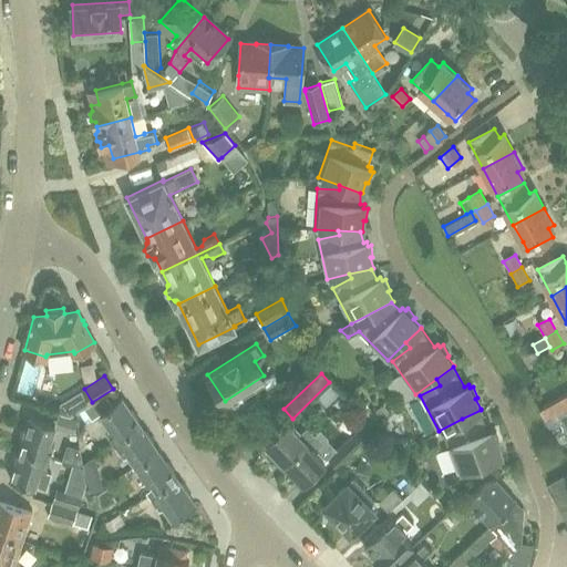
[(92,402),(84,389),(62,403),(59,411),(71,415),(92,402)]
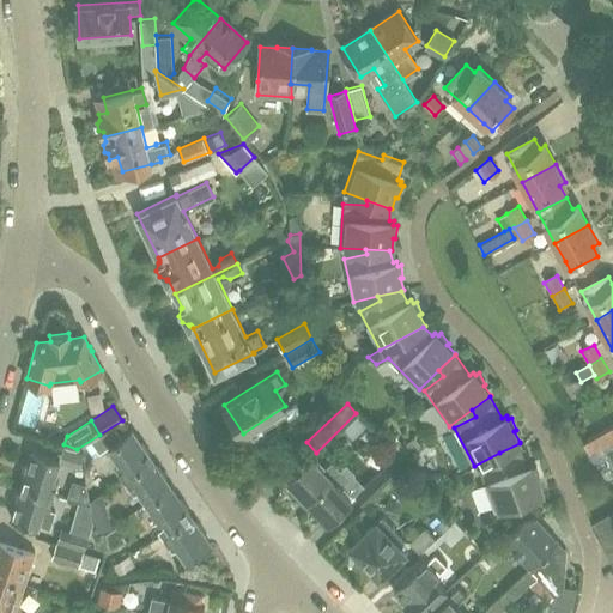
[(147,447),(145,443),(144,443),(143,441),(140,442),(132,430),(108,447),(119,461),(114,463),(125,478),(152,459),(147,453),(150,451),(147,448),(147,447)]
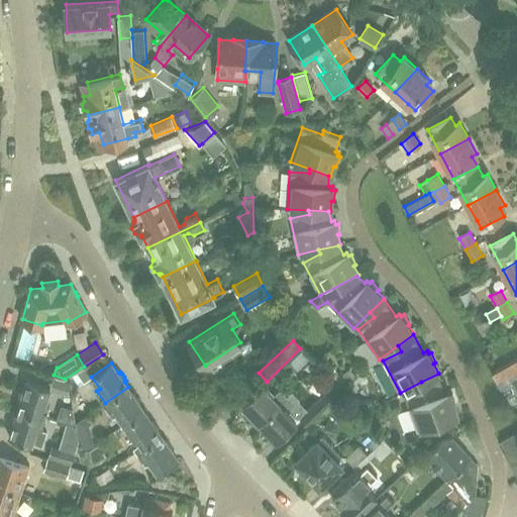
[(340,387),(355,376),(350,369),(340,376),(331,363),(323,369),(340,387)]
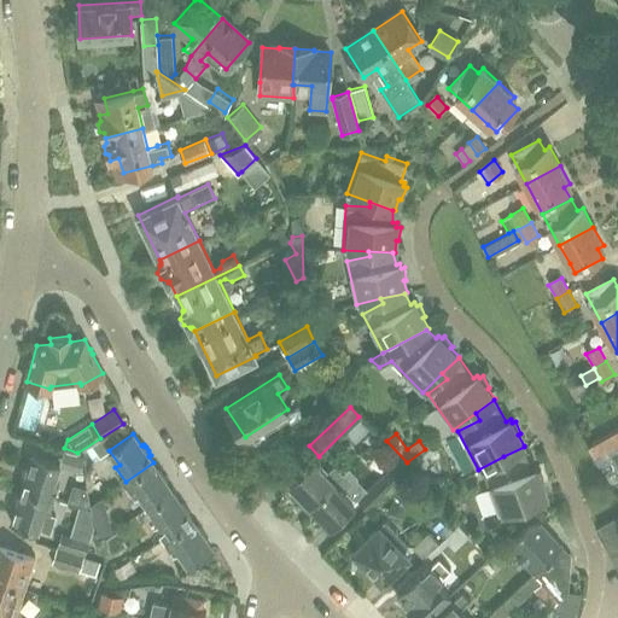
[(614,464),(617,461),(617,443),(607,450),(614,464)]
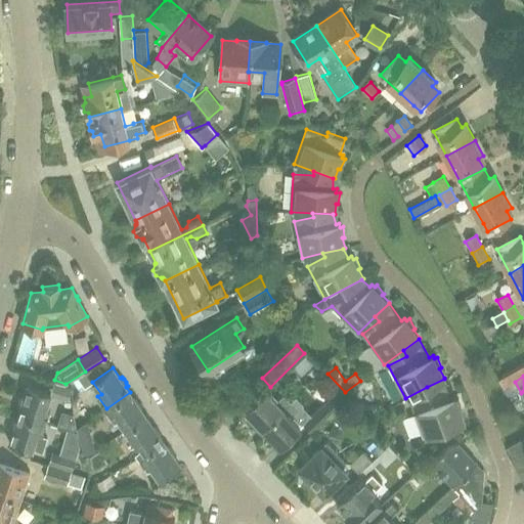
[(444,379),(427,387),(429,393),(409,400),(423,436),(464,421),(460,410),(462,410),(460,399),(456,400),(454,397),(451,398),(444,379)]
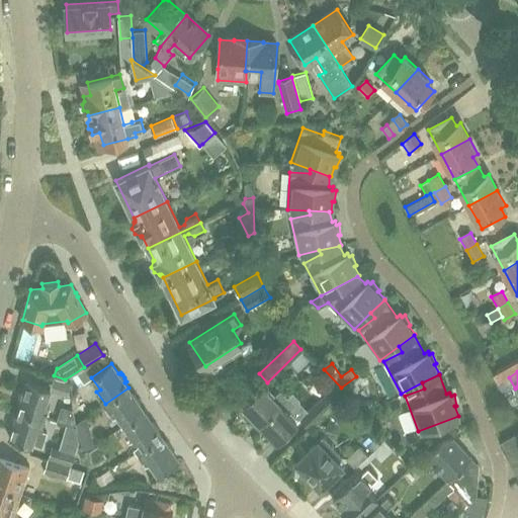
[(18,409),(45,418),(50,404),(46,403),(50,389),(27,380),(23,393),(21,392),(18,403),(20,403),(18,409)]
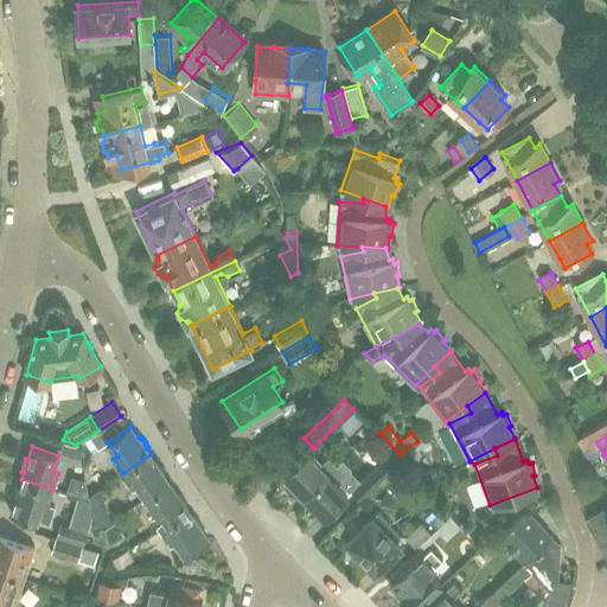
[(343,460),(337,465),(305,496),(325,517),(351,492),(360,502),(402,461),(393,451),(360,481),(351,472),(352,470),(343,460)]
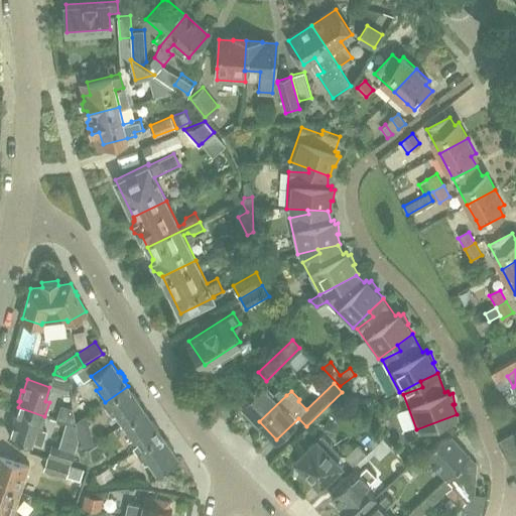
[(262,384),(242,403),(259,421),(286,395),(279,388),(272,395),(262,384)]
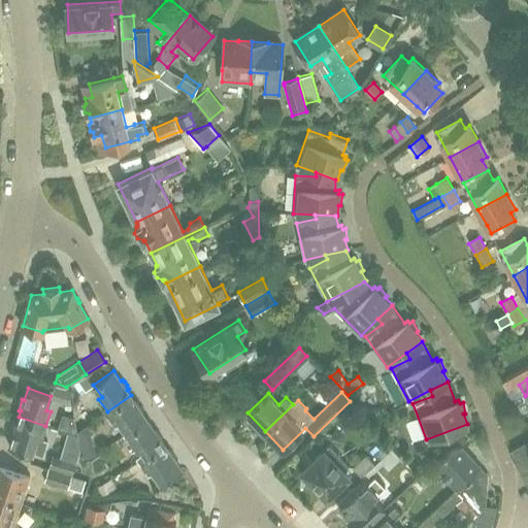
[(141,404),(138,401),(138,402),(136,399),(134,400),(131,395),(107,411),(116,424),(119,421),(127,433),(147,419),(140,409),(142,408),(140,405),(141,404)]
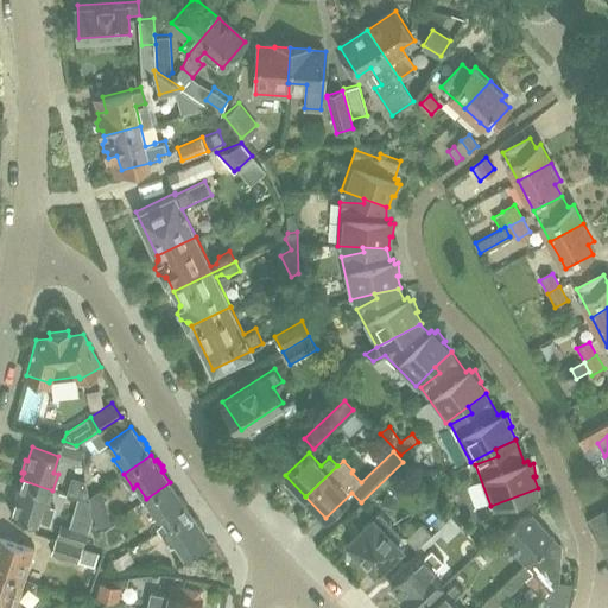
[(67,496),(89,504),(83,479),(74,476),(67,496)]
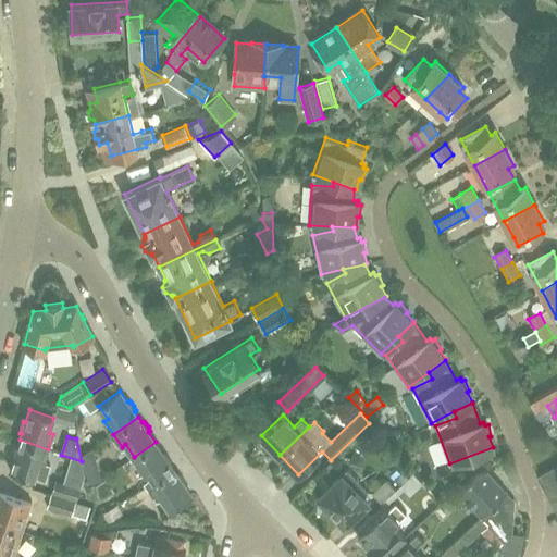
[(45,460),(48,449),(20,440),(17,446),(15,445),(11,457),(13,457),(10,470),(46,482),(52,463),(45,460)]
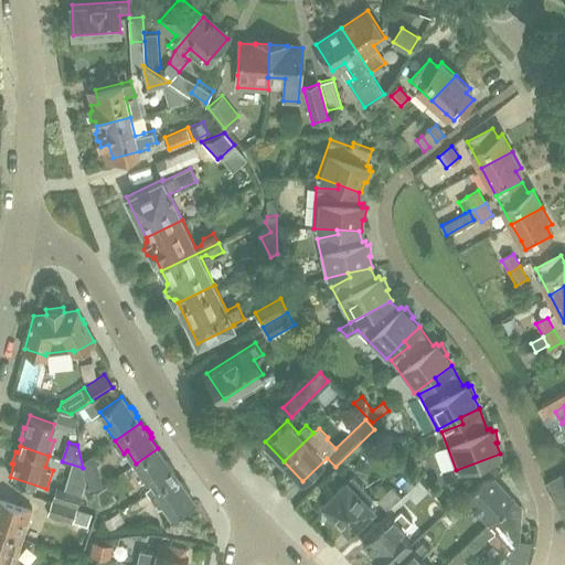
[(172,464),(170,460),(169,461),(167,458),(164,459),(158,448),(136,464),(145,477),(134,484),(142,497),(150,492),(176,475),(172,469),(173,468),(171,465),(172,464)]
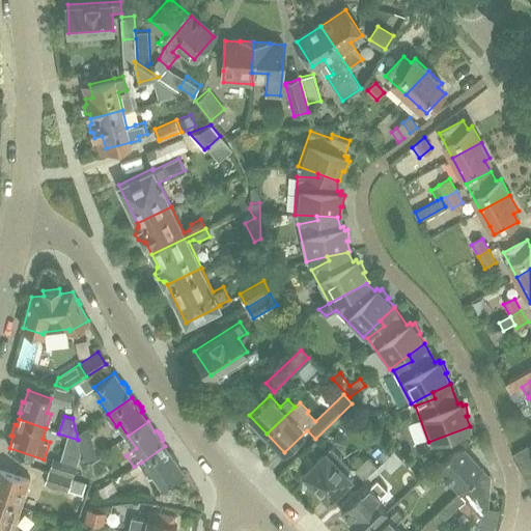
[(530,442),(511,453),(512,454),(514,453),(520,464),(530,457),(530,442)]
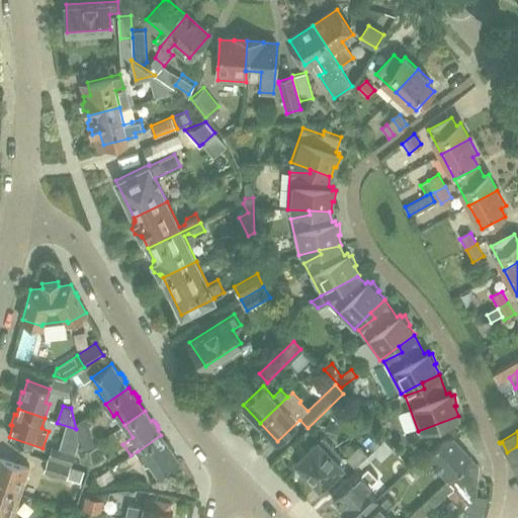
[(177,459),(171,449),(173,448),(166,439),(164,440),(161,435),(138,451),(144,459),(146,463),(149,461),(158,473),(178,459),(177,459)]
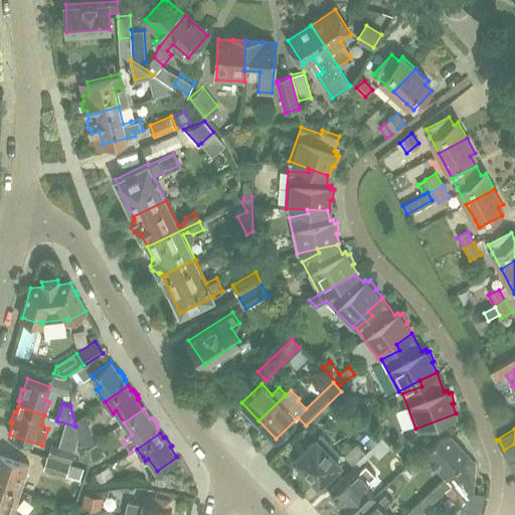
[(440,436),(422,454),(445,476),(430,491),(469,455),(450,434),(440,436)]
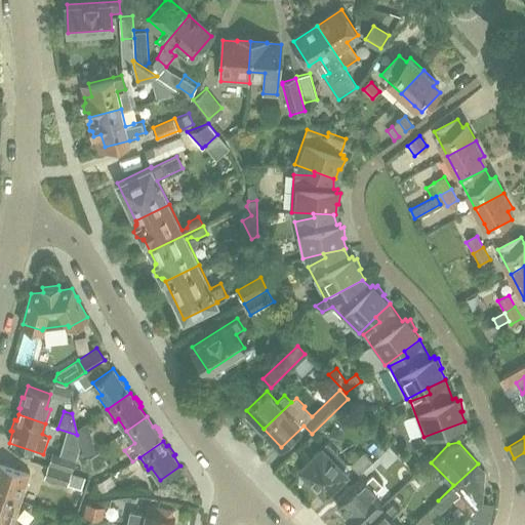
[(322,447),(300,468),(315,483),(312,486),(321,495),(346,472),(342,468),(348,462),(331,446),(326,451),(322,447)]
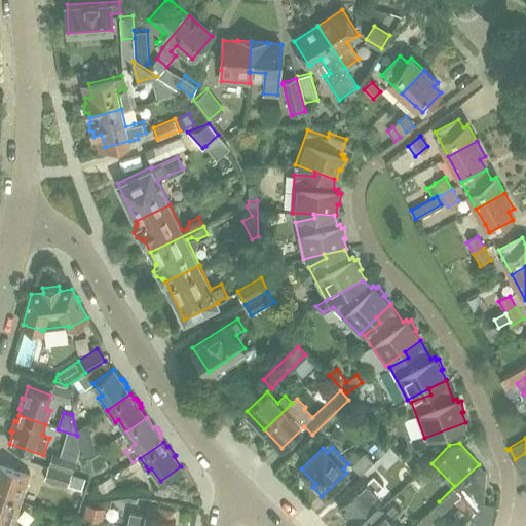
[(108,463),(100,451),(91,457),(95,473),(108,463)]
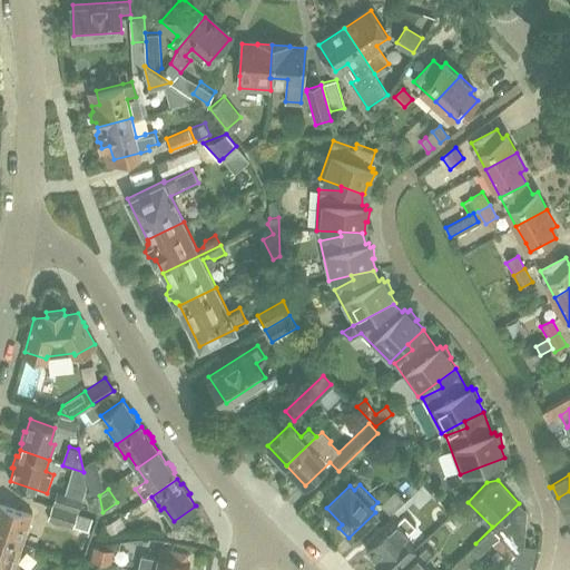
[(78,512),(81,500),(57,491),(52,504),(78,512)]
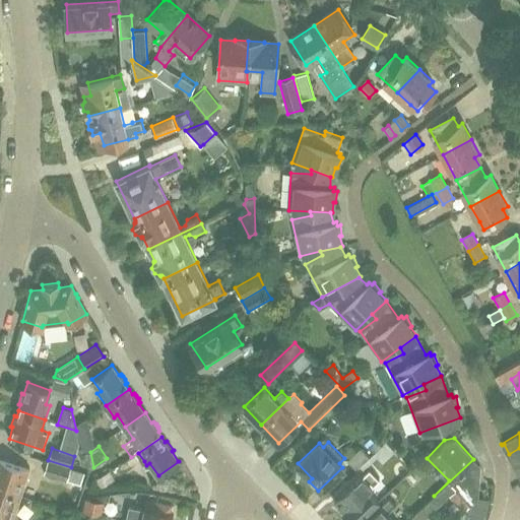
[(519,448),(509,454),(515,465),(519,462),(519,448)]
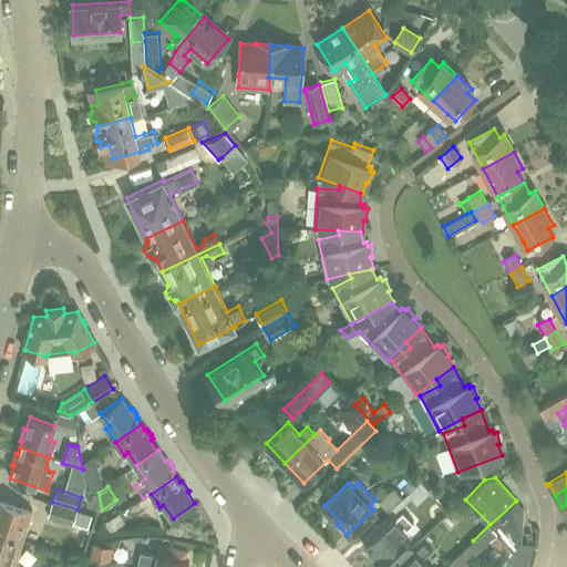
[(379,502),(389,512),(402,498),(392,490),(379,502)]
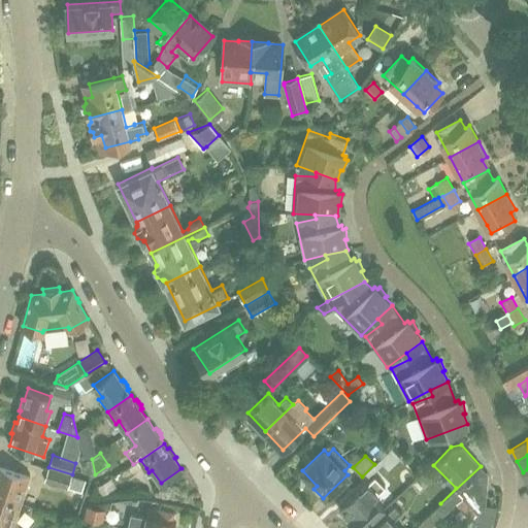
[(0,495),(21,502),(30,475),(0,464),(0,495)]
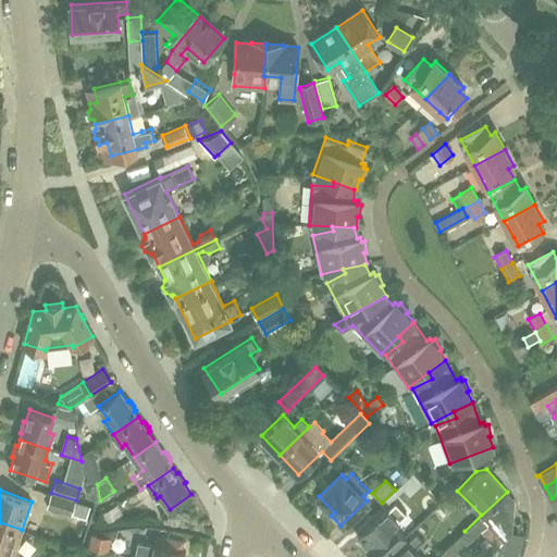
[(512,533),(515,500),(507,492),(465,531),(471,537),(487,523),(504,541),(512,533)]
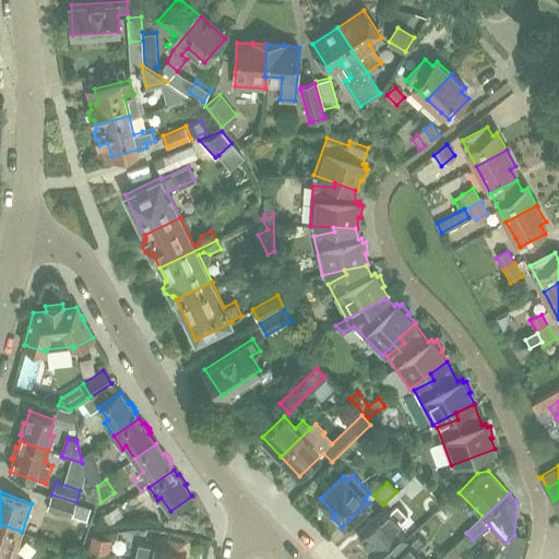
[(91,509),(51,496),(47,509),(86,522),(91,509)]
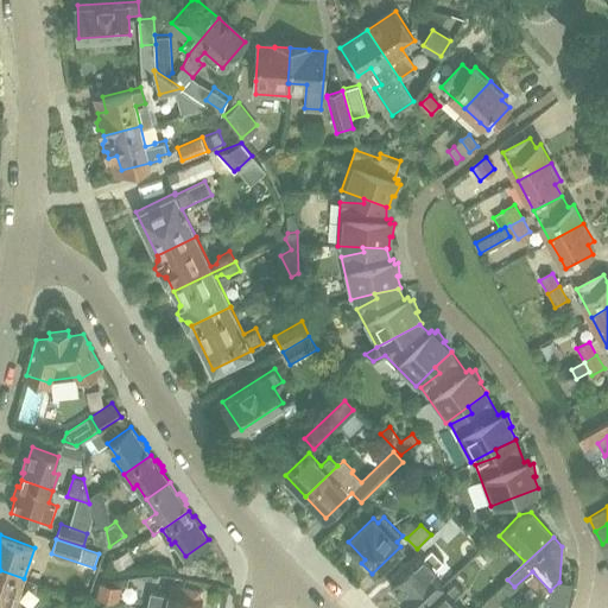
[(418,607),(442,586),(430,572),(443,558),(431,546),(391,586),(403,597),(401,605),(404,607),(418,607)]
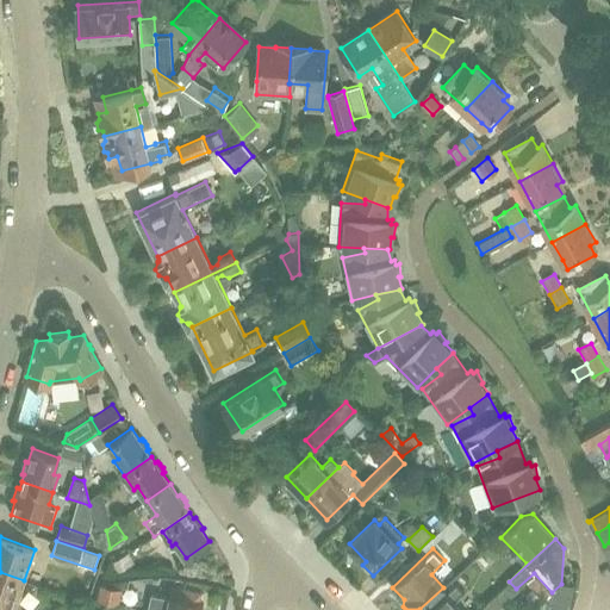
[(0,607),(8,609),(13,609),(24,580),(0,572),(0,607)]
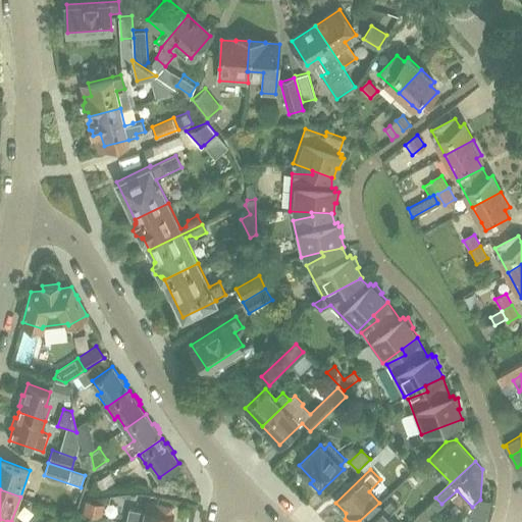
[(394,521),(386,515),(396,506),(389,500),(370,519),(372,521),(370,521),(394,521)]
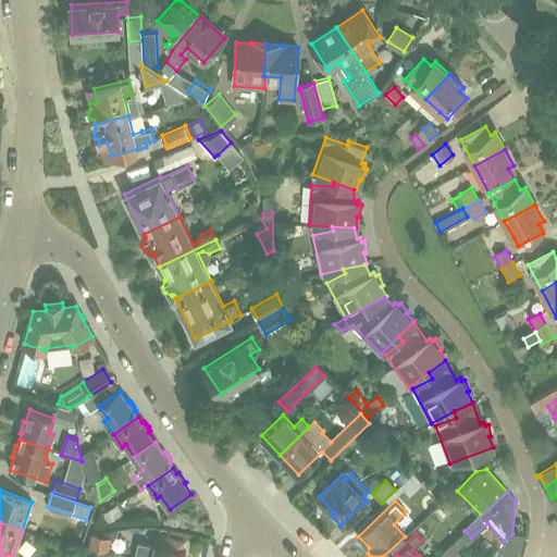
[(519,556),(524,535),(512,533),(498,548),(504,553),(519,556)]
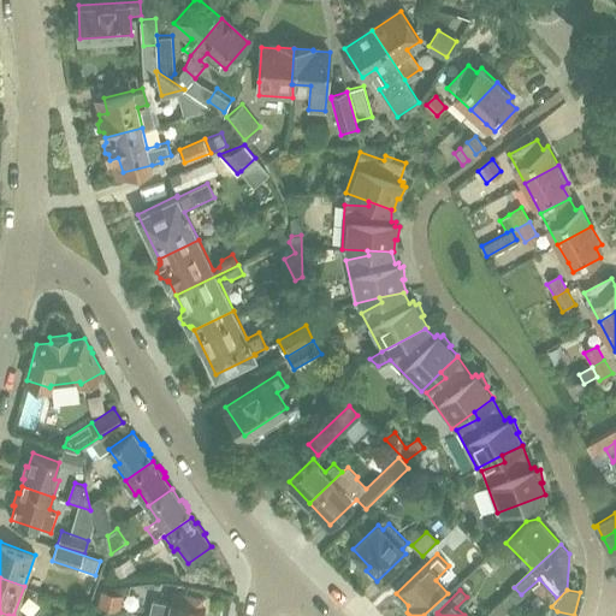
[(122,596),(100,591),(96,606),(119,611),(122,596)]
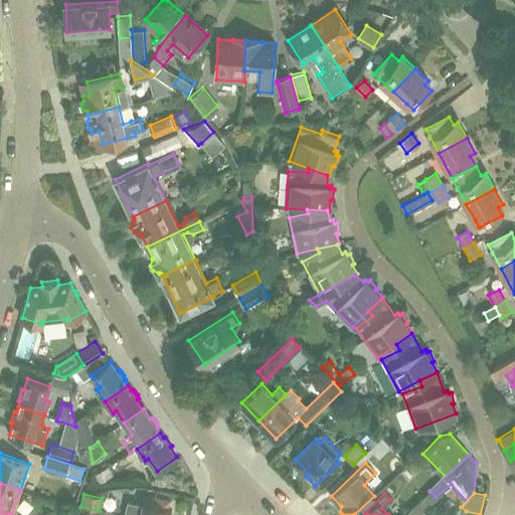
[(170,514),(172,509),(168,509),(170,499),(146,494),(144,503),(143,503),(143,506),(127,502),(124,514),(170,514)]
